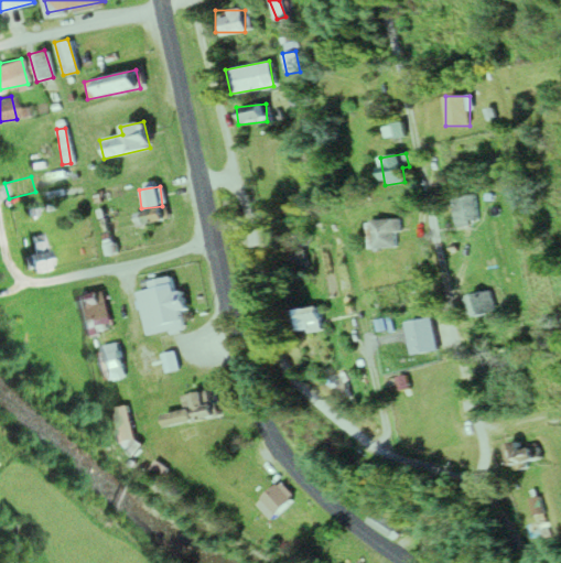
[(475,223),(474,194),(453,195),(454,224),(475,223)]
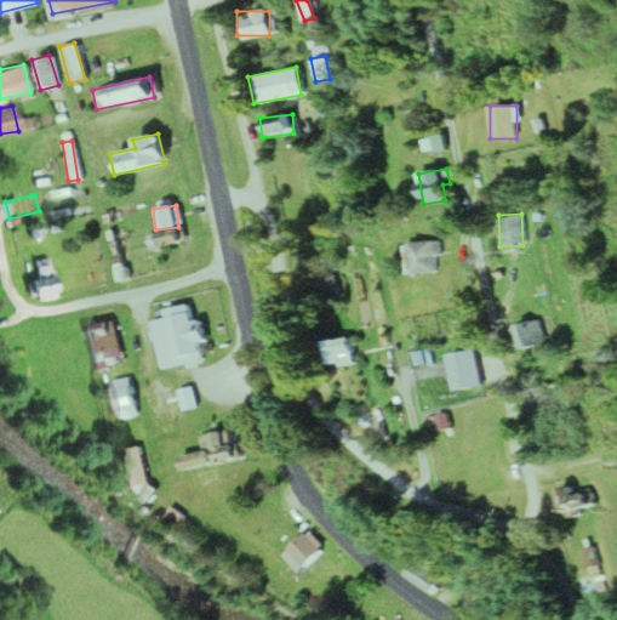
[(178,242),(176,234),(148,240),(149,248),(178,242)]
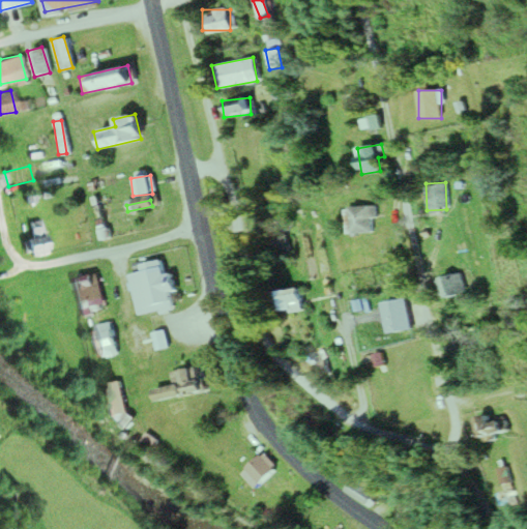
[(346,233),(371,233),(371,218),(375,218),(375,206),(346,206),(346,233)]
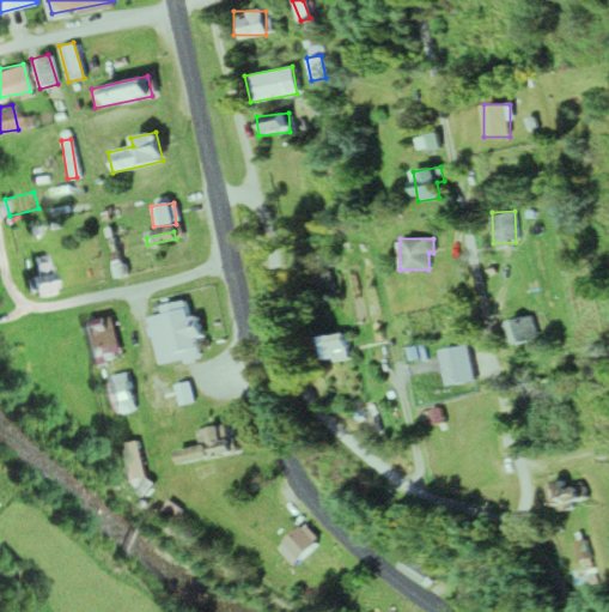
[(47,290),(44,282),(30,286),(32,295),(47,290)]
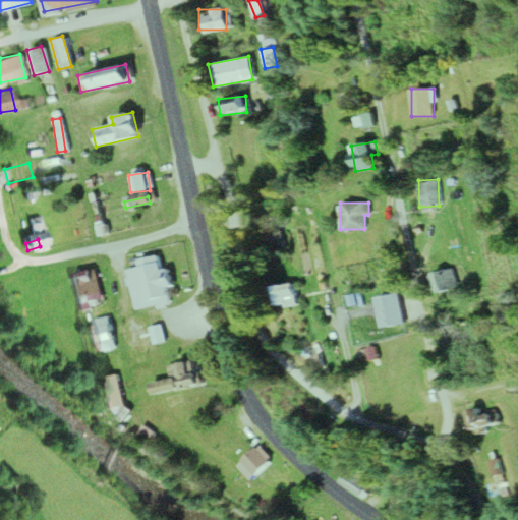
[(133,309),(168,302),(164,287),(170,286),(167,269),(160,270),(158,262),(124,269),(133,309)]
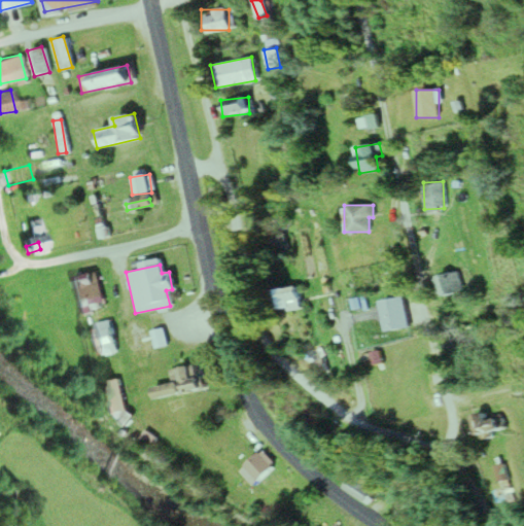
[(438,297),(461,292),(457,272),(433,276),(438,297)]
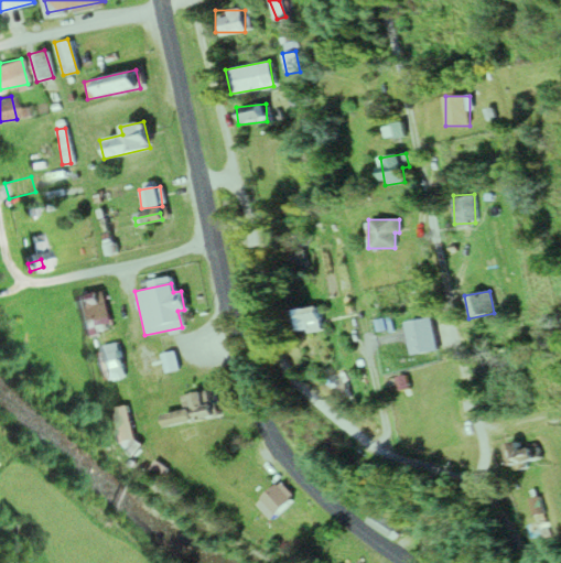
[(100,296),(82,302),(90,331),(109,325),(100,296)]
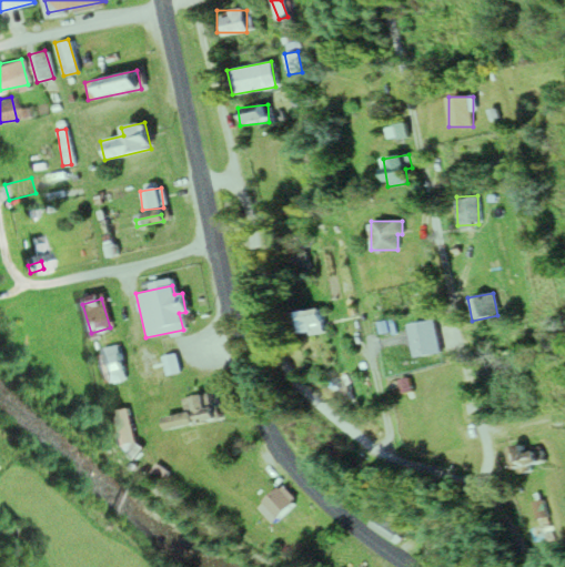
[(293,337),(322,332),(319,310),(289,315),(293,337)]
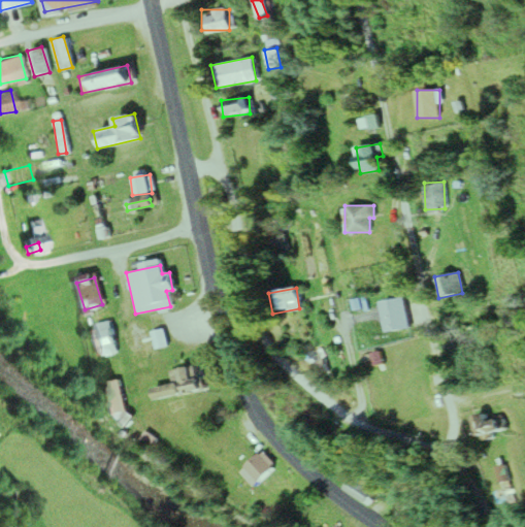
[(409,327),(402,296),(381,300),(388,332),(409,327)]
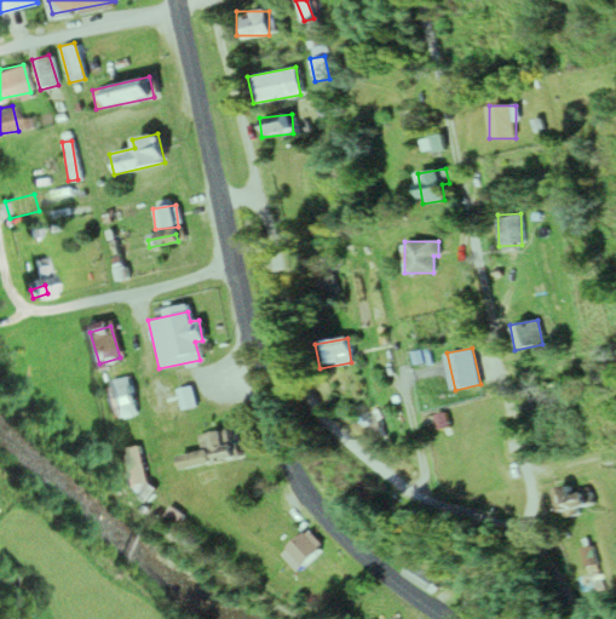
[(167,377),(145,383),(156,423),(178,417),(167,377)]
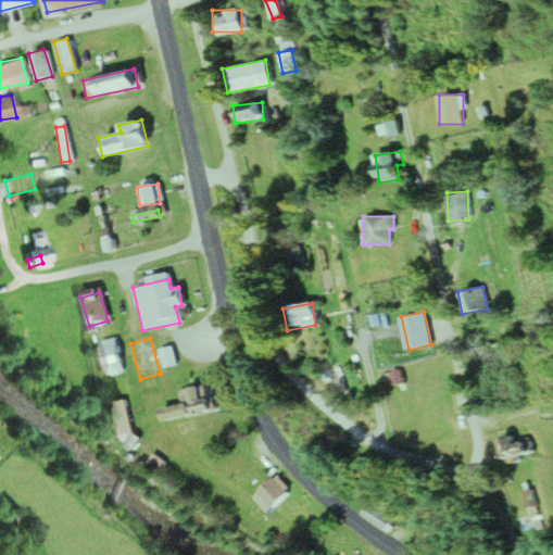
[(101,374),(117,371),(115,339),(98,340),(101,374)]
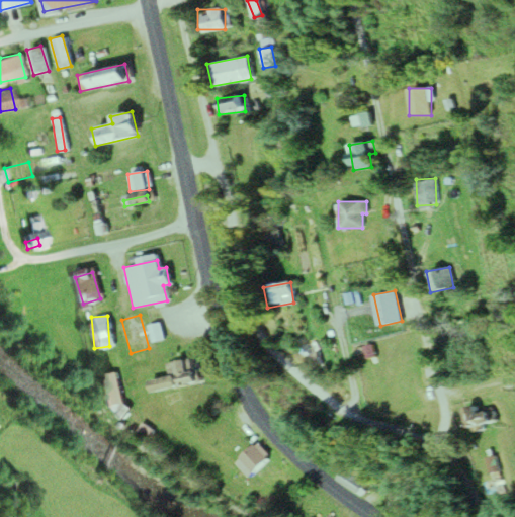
[(164,343),(160,323),(147,326),(152,346),(164,343)]
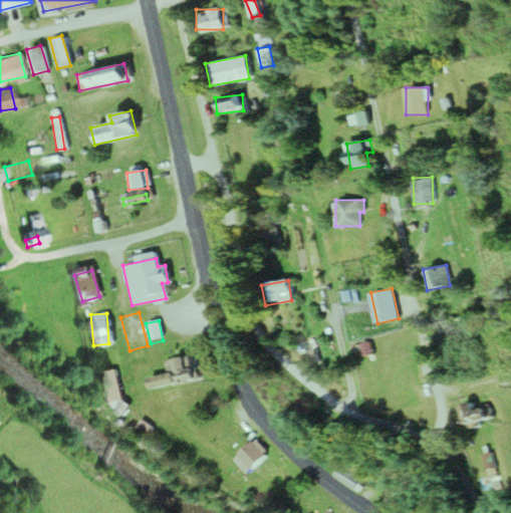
[(165,361),(168,373),(147,378),(150,391),(199,379),(196,367),(191,368),(188,355),(165,361)]
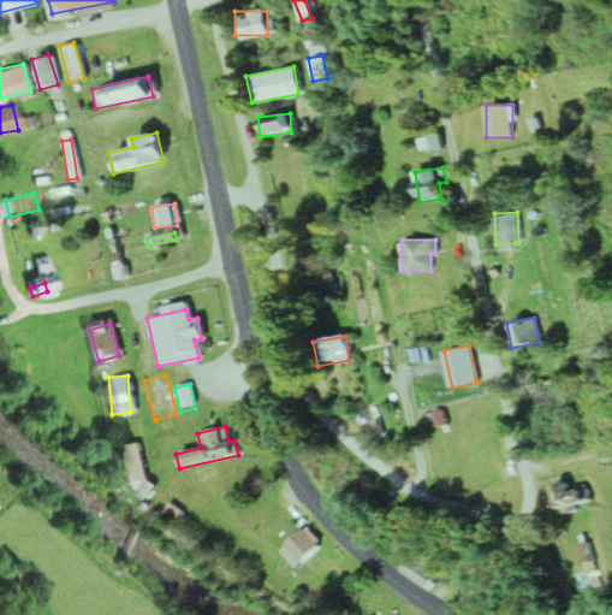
[(118,447),(128,497),(147,492),(136,443),(118,447)]
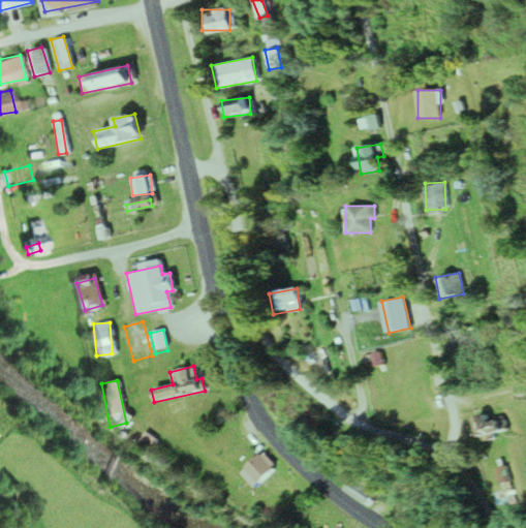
[(161,416),(183,409),(180,399),(158,406),(161,416)]
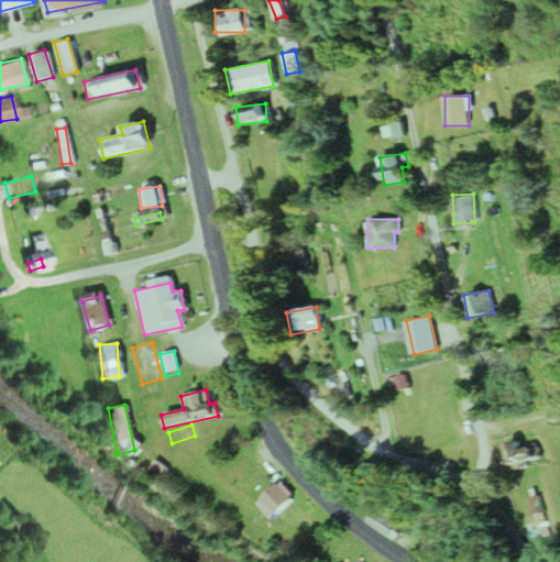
[(506,444),(509,463),(536,459),(531,439),(506,444)]
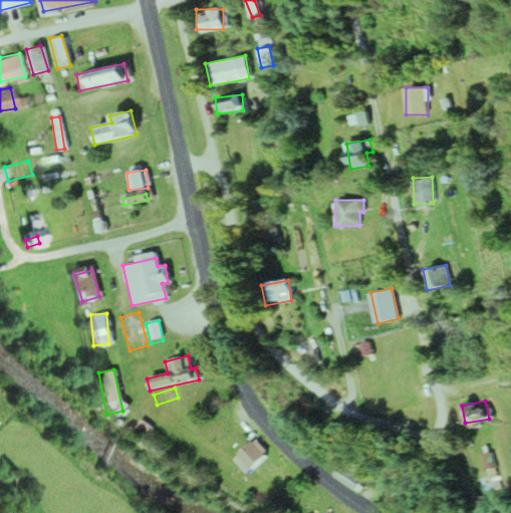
[(244,472),(263,454),(250,441),(231,459),(244,472)]
